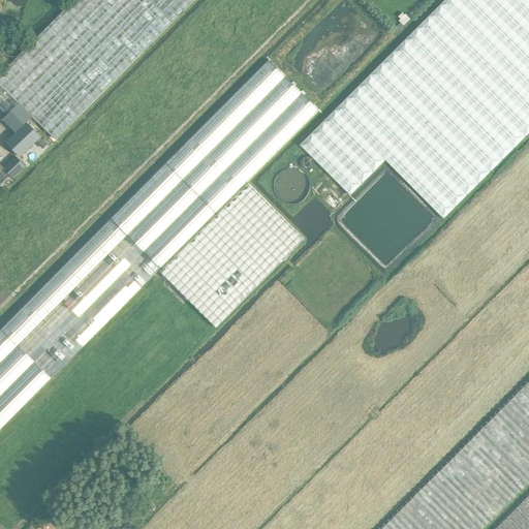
[(75,0),(0,74),(0,83),(33,117),(55,139),(193,0),(75,0)]
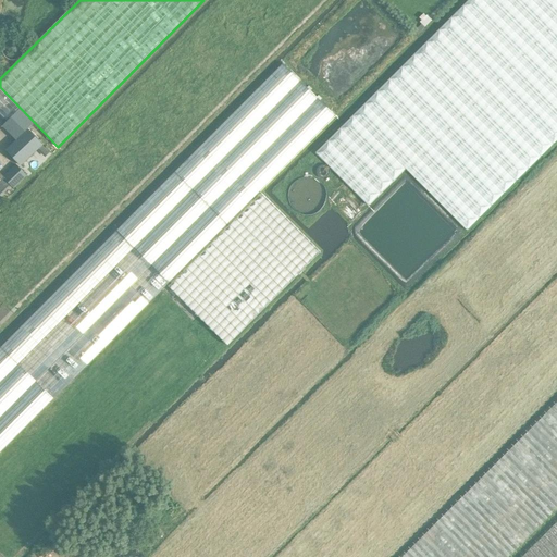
[(407,170),(467,231),(489,209),(512,185),(556,140),(556,0),(469,0),(460,9),(319,150),(316,153),(348,185),(364,201),(370,207),(407,170)]
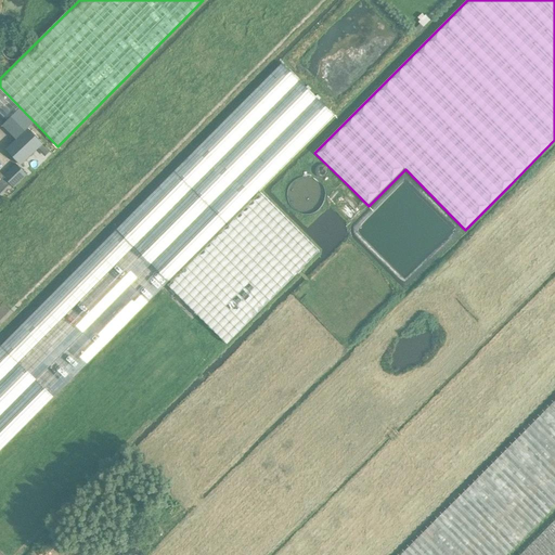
[(167,284),(259,191),(334,116),(282,64),(0,346),(0,452),(162,289),(167,284)]
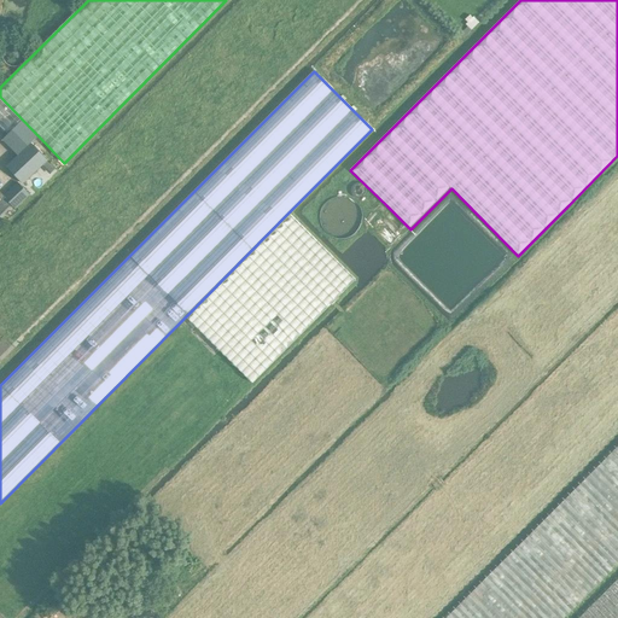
[(0,97),(0,124),(9,134),(4,140),(18,156),(7,167),(23,184),(48,161),(31,144),(39,136),(0,97)]
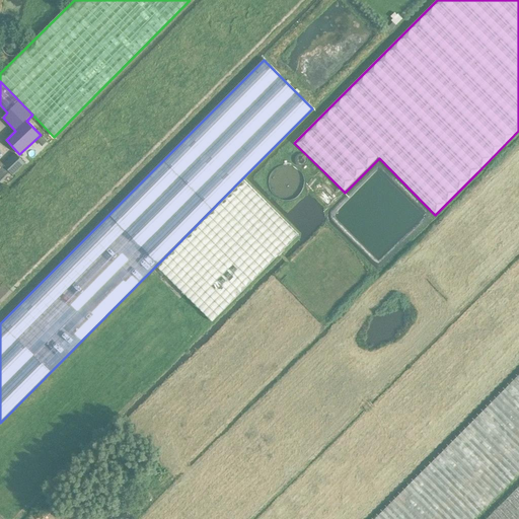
[(13,175),(25,163),(15,153),(3,164),(0,161),(0,180),(10,171),(13,175)]
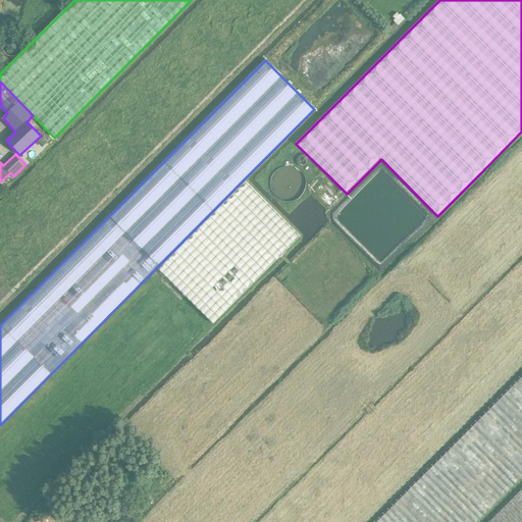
[(171,281),(214,324),(301,237),(244,179),(157,267),(171,281)]
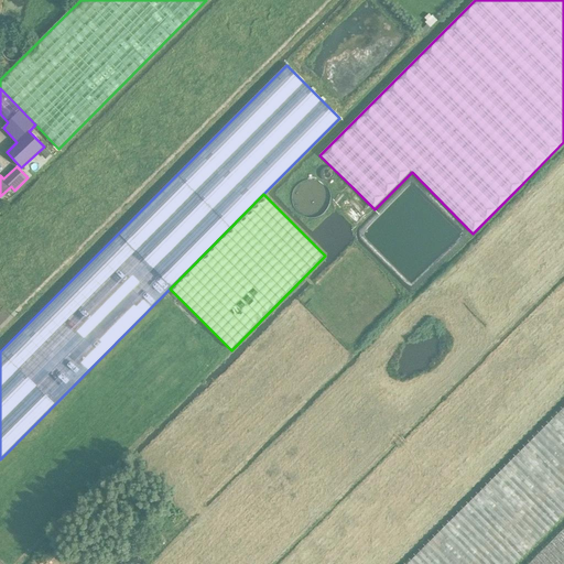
[(164,294),(181,310),(185,304),(170,289),(164,294)]
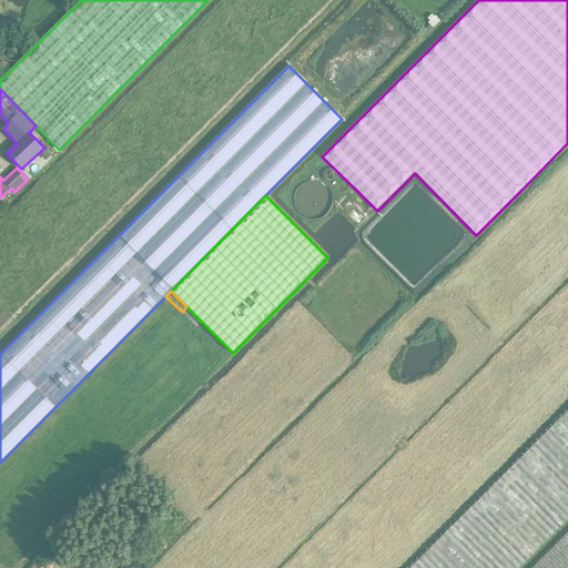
[(518,567),(567,518),(567,409),(409,567),(518,567)]
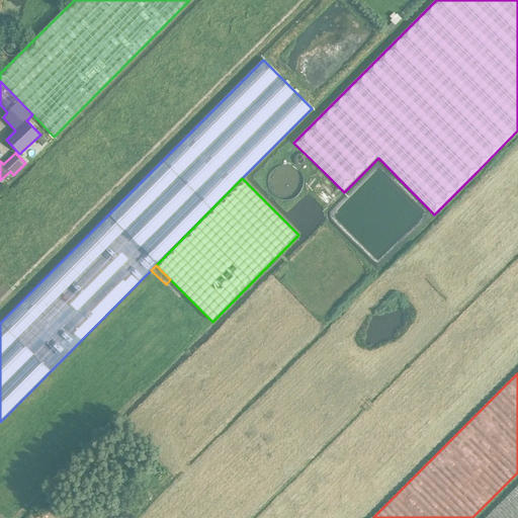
[(517,517),(517,486),(486,517),(517,517)]
